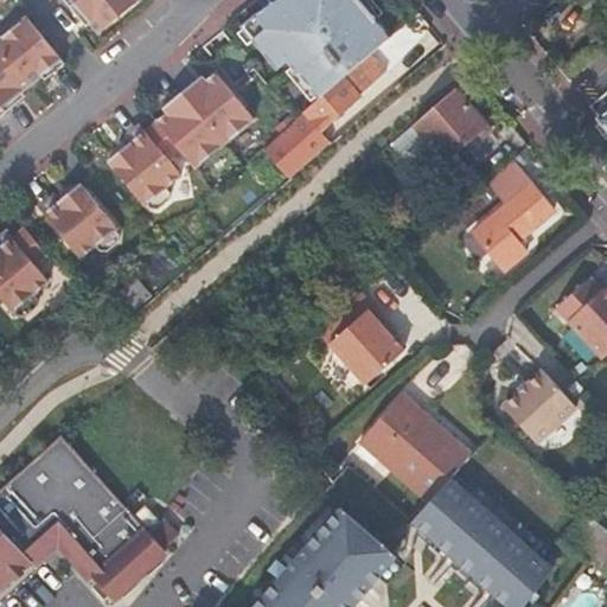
[(110,0),(82,0),(72,10),(83,23),(88,18),(89,20),(110,0)]
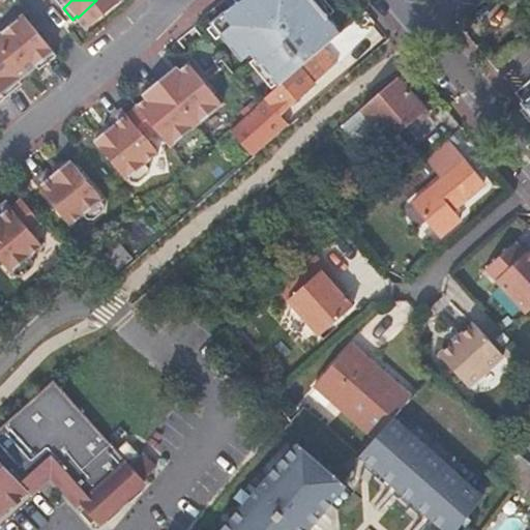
[(123,0),(96,0),(78,18),(81,21),(88,29),(123,0)]
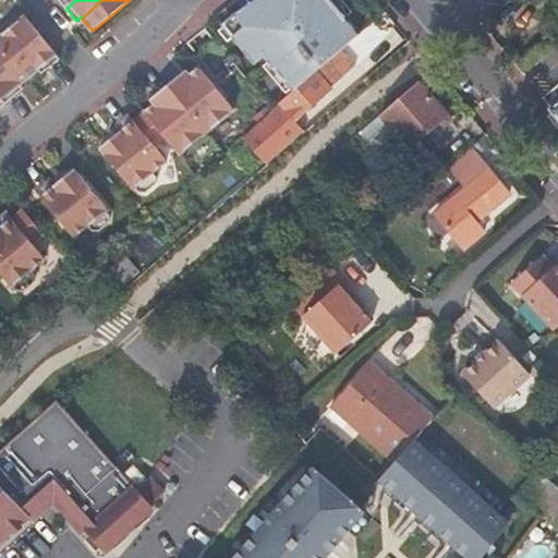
[(256,59),(325,0),(255,0),(227,24),(256,59)]
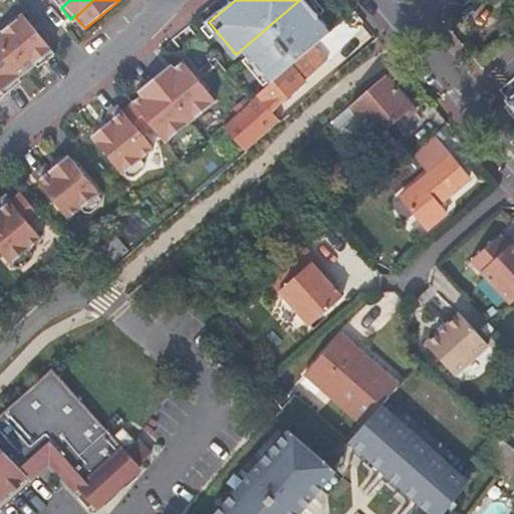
[(333,30),(307,0),(299,0),(236,54),(238,57),(246,50),(273,83),(291,67),(327,36),(333,30)]
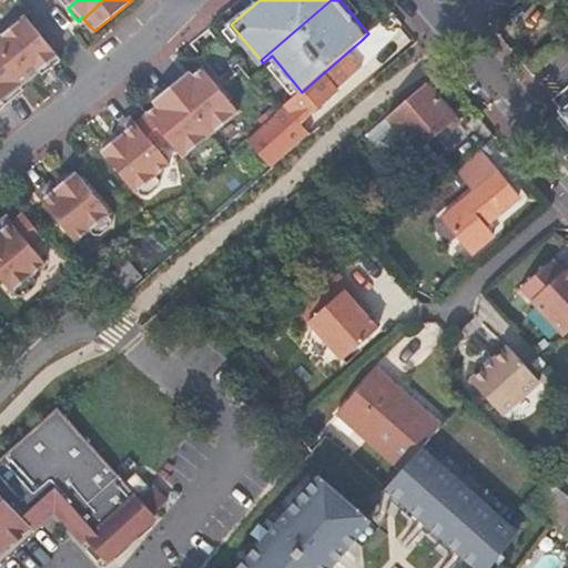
[(0,39),(0,41),(24,72),(52,48),(27,17),(0,39)]
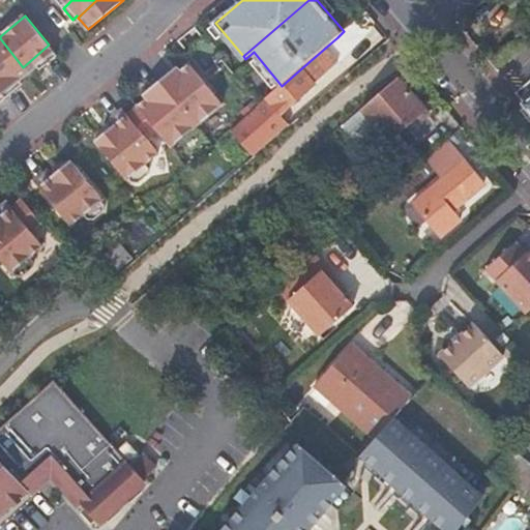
[(0,88),(23,67),(0,38),(0,88)]
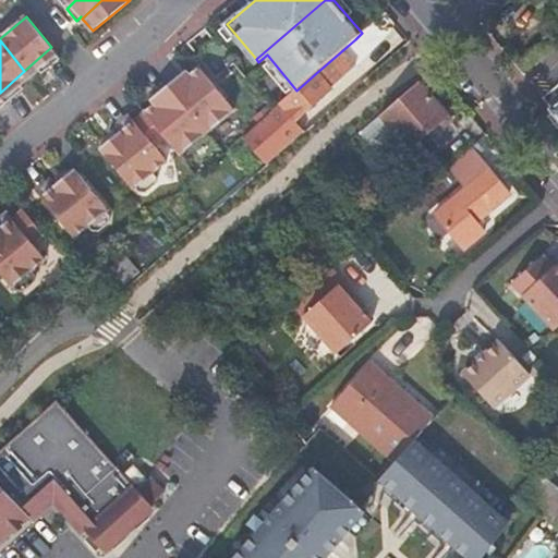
[(218,79),(235,63),(219,44),(201,58),(218,79)]
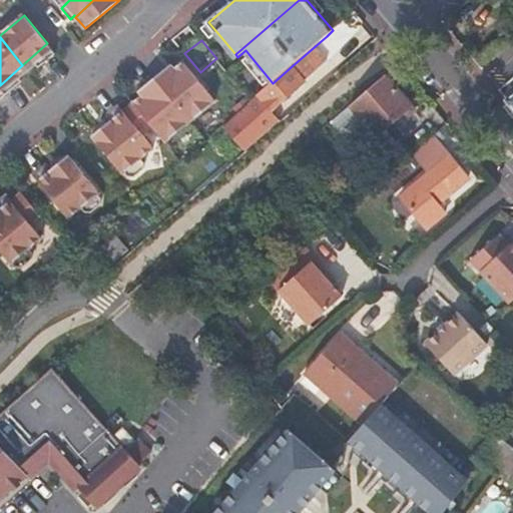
[(47,43),(22,65),(28,72),(36,65),(42,60),(45,64),(57,55),(47,43)]
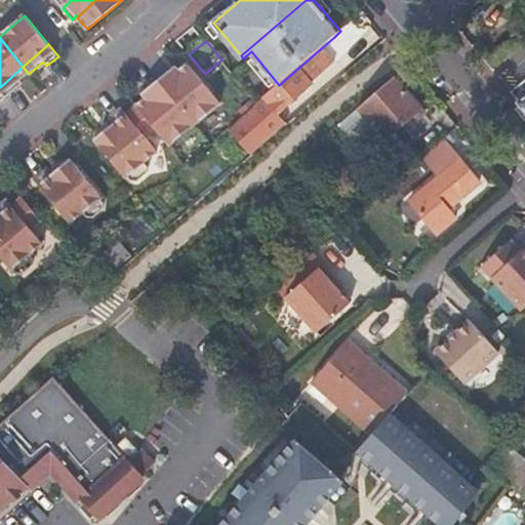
[(43,62),(37,67),(41,71),(46,66),(43,62)]
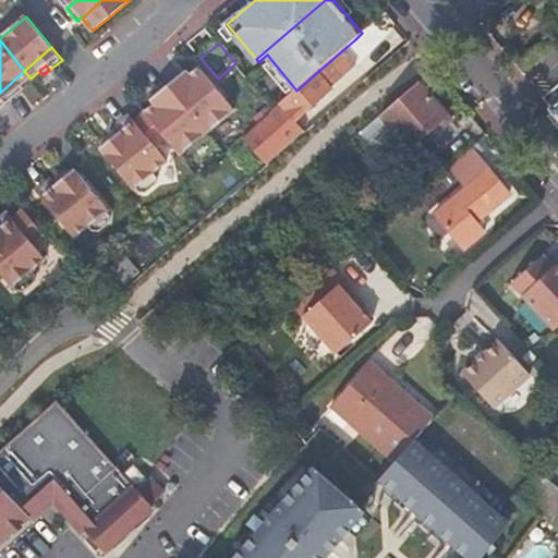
[(193,111),(219,89),(201,67),(192,74),(186,79),(183,74),(170,85),(193,111)]
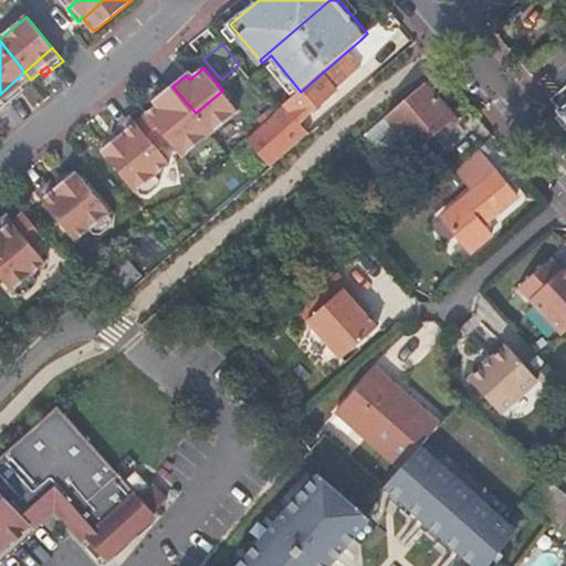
[(447,77),(439,70),(425,83),(366,134),(395,166),(453,115),(432,91),(447,77)]
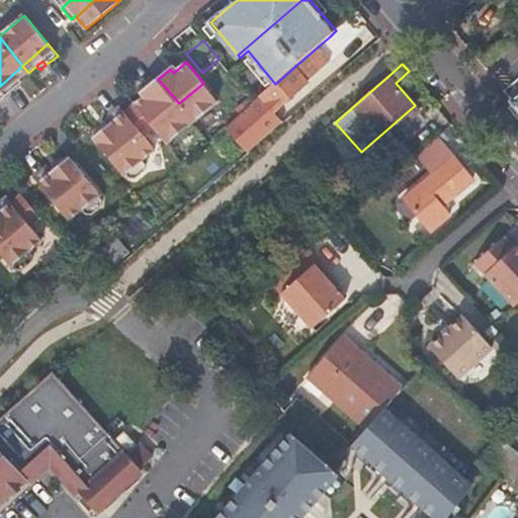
[(22,66),(0,86),(0,88),(7,96),(18,88),(15,84),(20,79),(28,73),(22,66)]
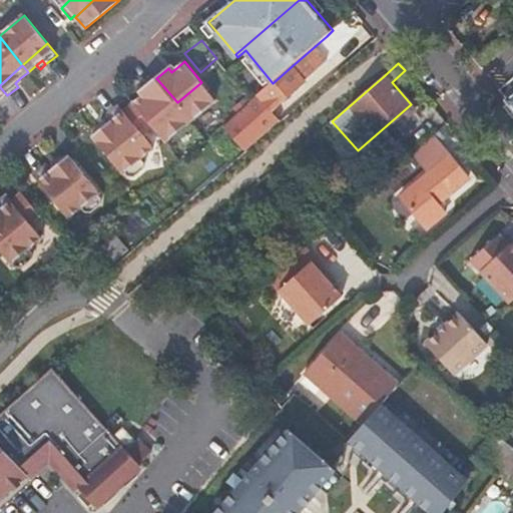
[(291,67),(273,83),(216,132),(237,157),(275,125),(266,115),(304,82),(291,67)]
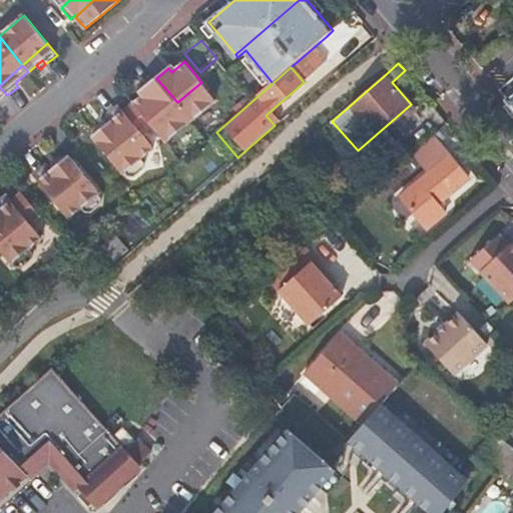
[(15,83),(18,87),(23,82),(20,78),(15,83)]
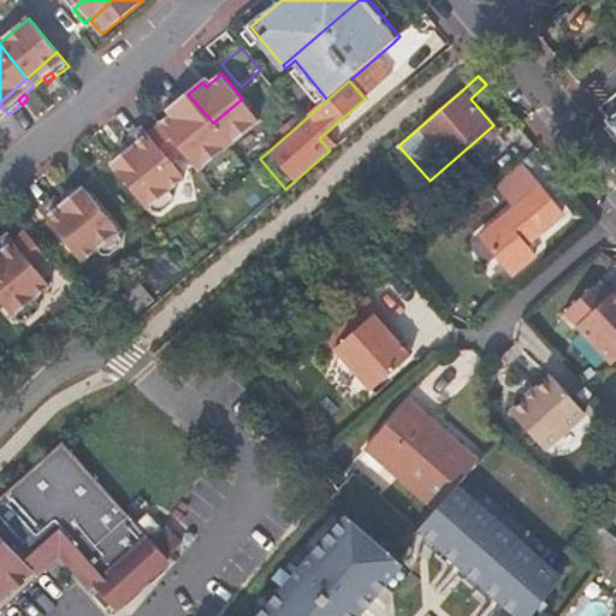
[(183,149),(213,123),(188,94),(176,105),(179,110),(172,116),(163,123),(183,149)]
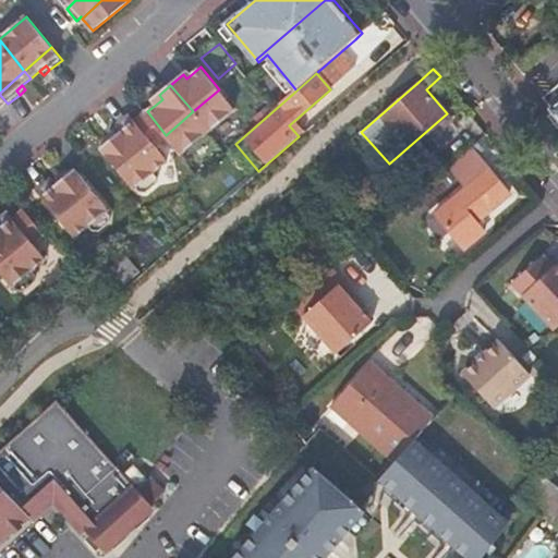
[(237,109),(219,89),(193,111),(209,132),(237,109)]
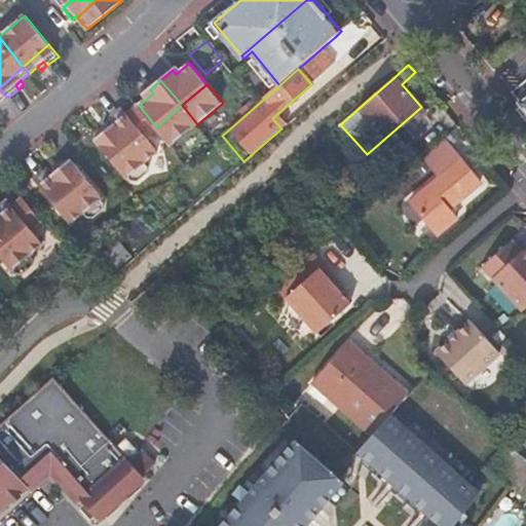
[(144,95),(147,99),(153,94),(150,89),(144,95)]
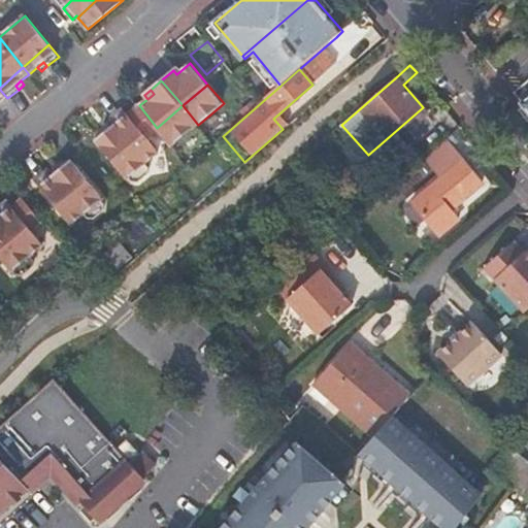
[(116,163),(157,128),(139,105),(129,113),(124,109),(112,119),(117,124),(98,140),(116,163)]
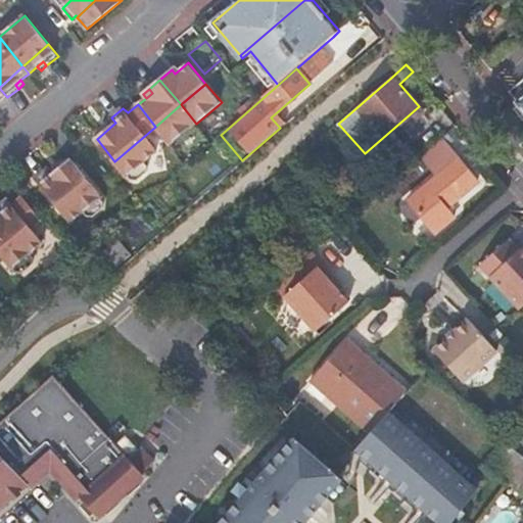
[(196,124),(181,104),(155,127),(157,130),(171,145),(196,124)]
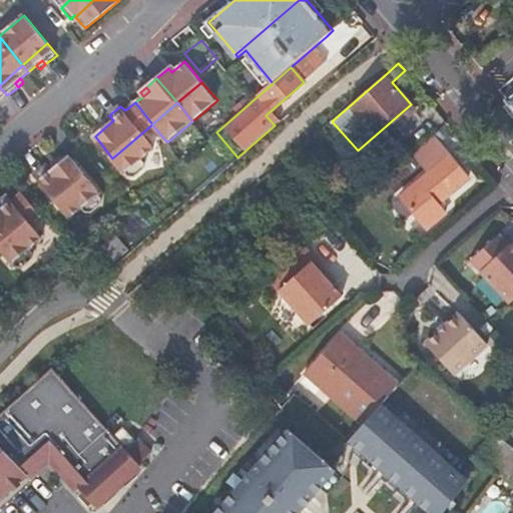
[(154,127),(152,124),(112,158),(125,174),(127,172),(130,176),(137,177),(146,170),(146,163),(143,159),(155,148),(145,135),(154,127)]
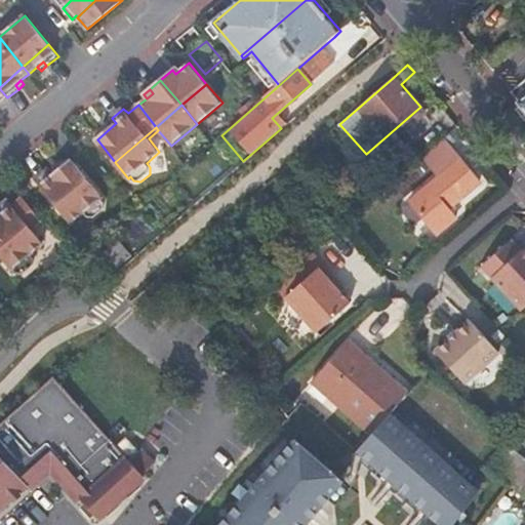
[(448,208),(480,183),(460,158),(409,198),(438,234),(456,218),(448,208)]
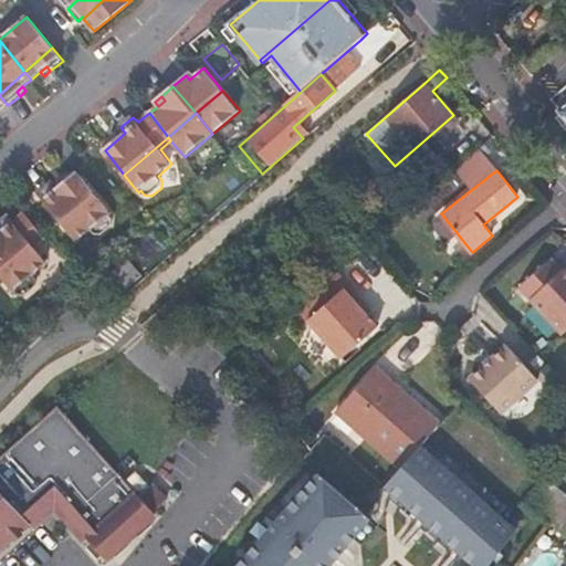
[(40,194),(64,224),(98,196),(79,173),(58,190),(52,184),(40,194)]
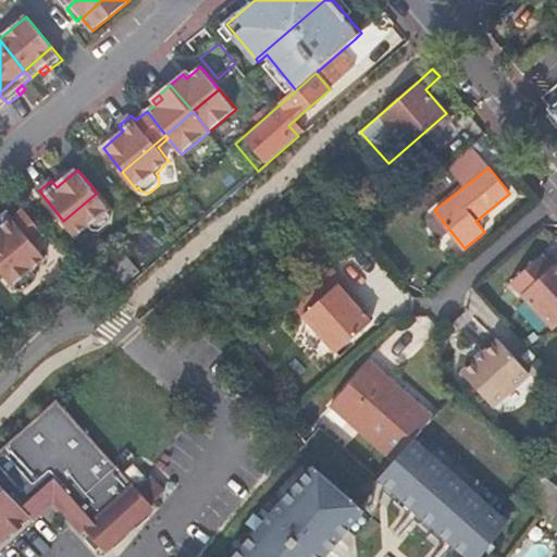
[(97,193),(63,221),(77,237),(90,226),(95,231),(102,232),(112,222),(112,215),(109,211),(111,209),(97,193)]
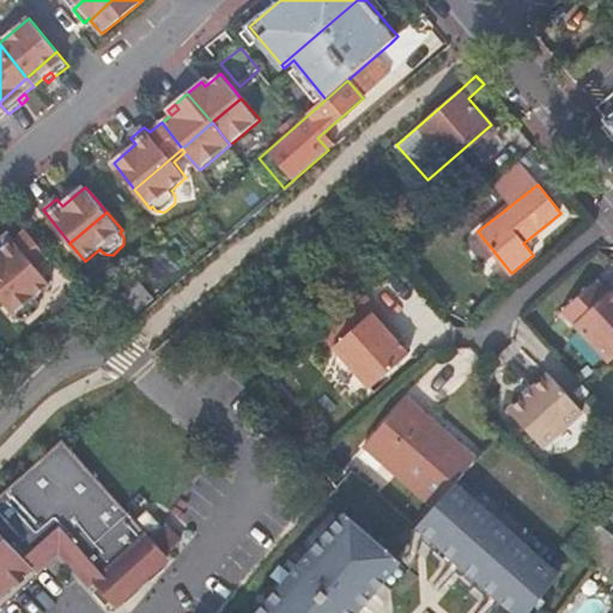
[(0,253),(0,296),(4,299),(40,269),(50,260),(28,231),(16,241),(11,235),(0,243),(0,248),(2,252),(0,253)]
